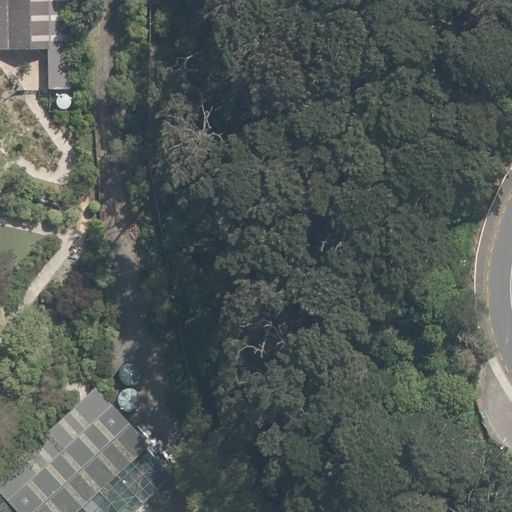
[(70,86),(68,0),(0,0),(0,48),(27,48),(46,48),(47,87),(70,86)]
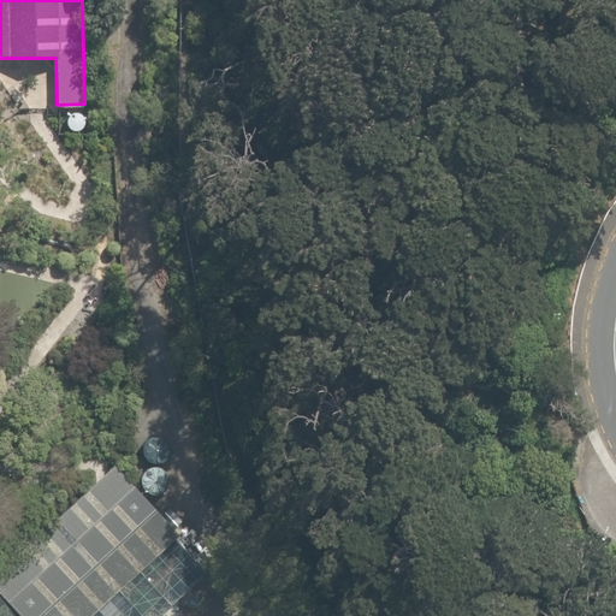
[(81,112),(75,112),(70,114),(67,118),(67,124),(70,128),(75,130),(80,130),(84,126),(86,122),(84,116),(81,112)]
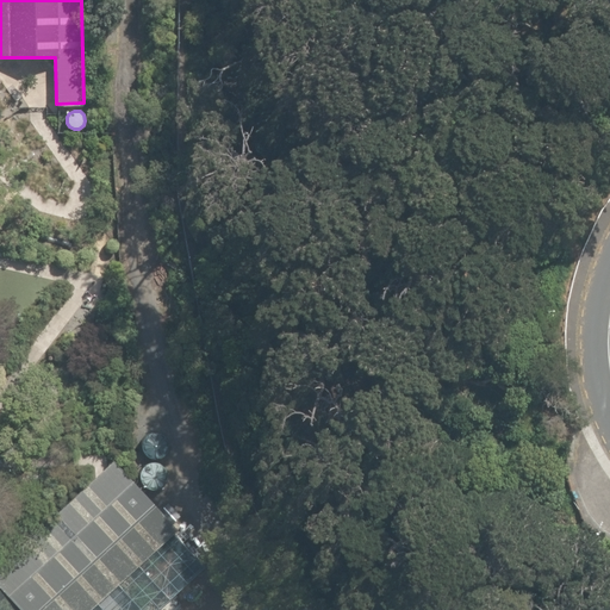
[(161,431),(154,430),(147,434),(143,440),(142,447),(147,454),(154,456),(161,456),(167,450),(169,443),(167,436),(161,431)]
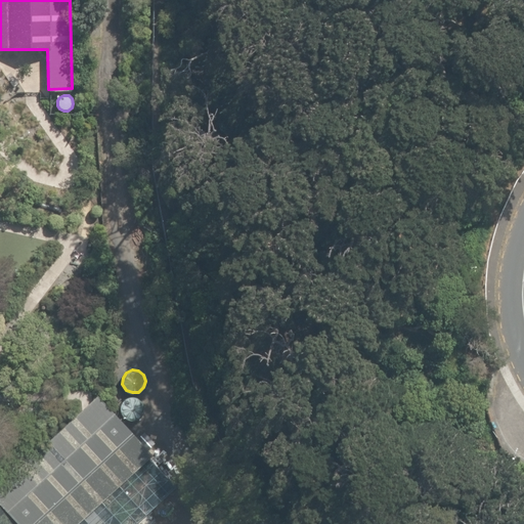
[(73,523),(146,457),(151,452),(117,415),(97,393),(0,481),(0,501),(19,523),(73,523)]
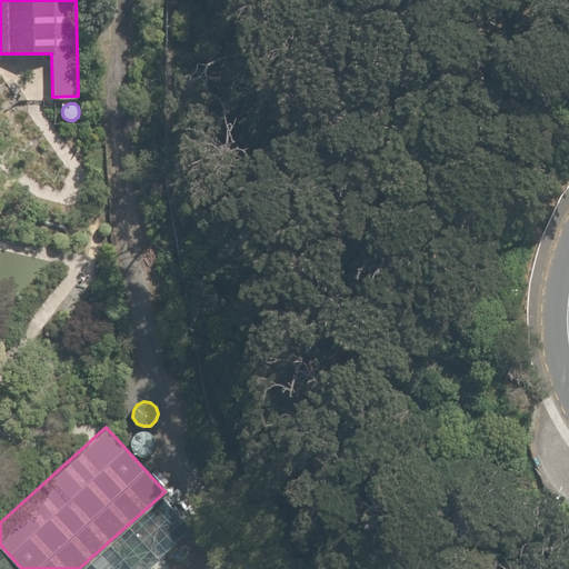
[(149,431),(142,430),(136,432),(132,439),(131,446),(136,451),(142,455),(149,453),(155,449),(157,442),(155,436),(149,431)]
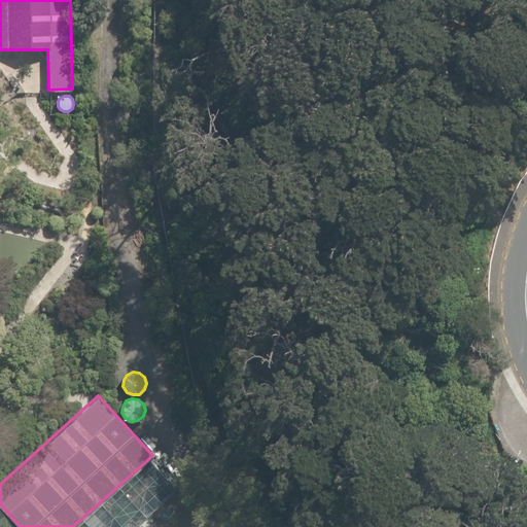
[(73,526),(132,526),(175,489),(147,460),(73,526)]
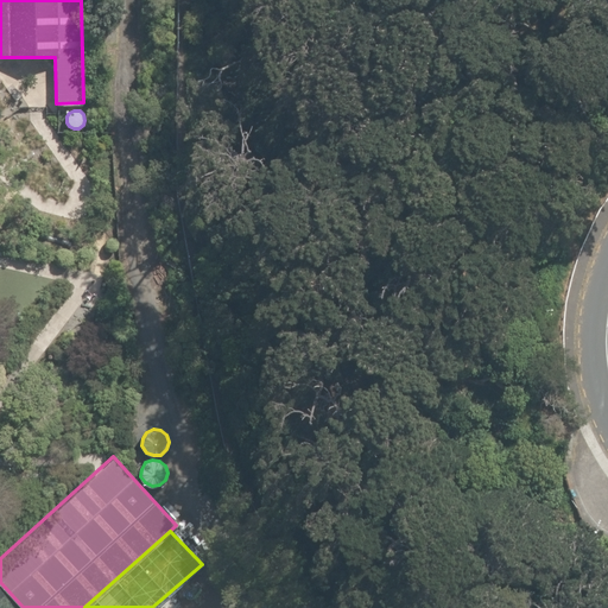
[(23,607),(0,582),(0,607),(23,607)]
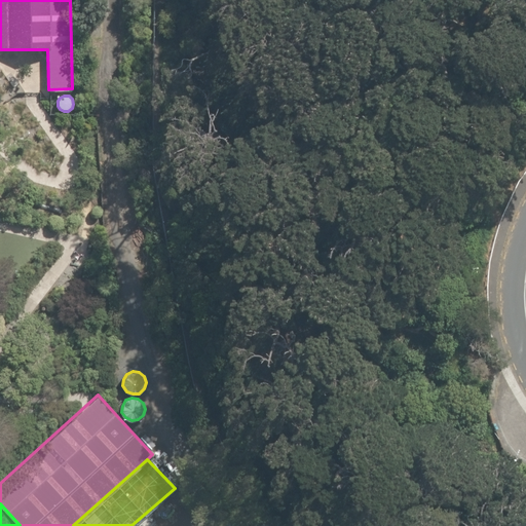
All buildings are outlined.
